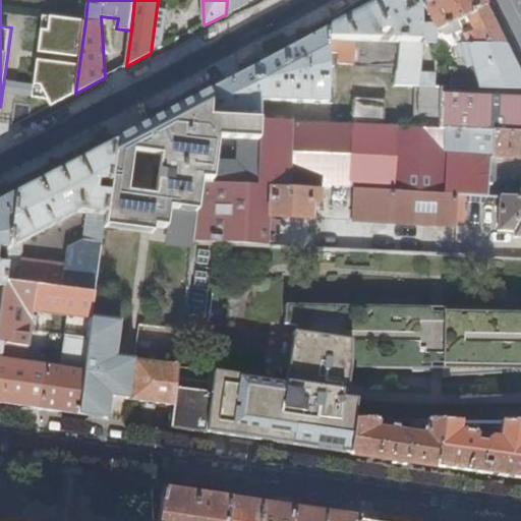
[(227,0),(226,14),(247,2),(249,1),(248,0),(227,0)]
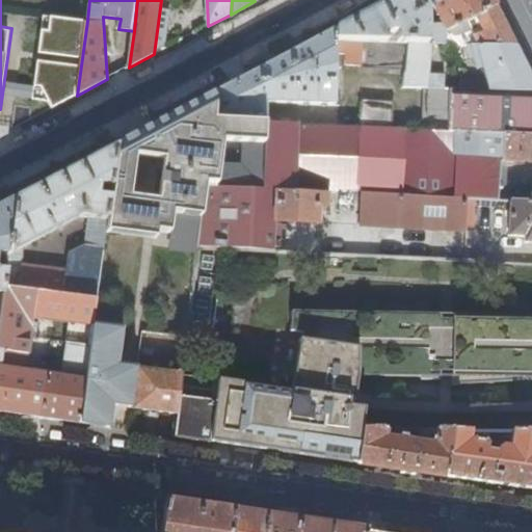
[(391,0),(362,16),(336,29),(336,40),(408,43),(406,70),(405,86),(425,86),(451,87),(474,88),(483,88),(477,80),(456,79),(455,81),(444,80),(444,75),(428,75),(431,44),(436,44),(444,44),(447,29),(476,16),(482,31),(474,34),(476,44),(470,44),(474,56),(477,68),(483,67),(489,88),(531,89),(531,76),(494,0),(391,0)]
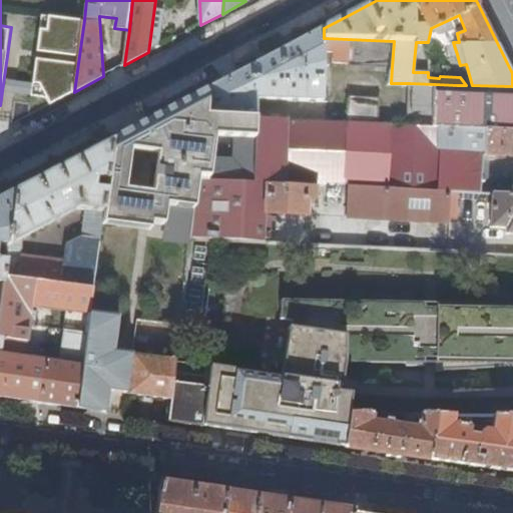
[(79,56),(84,20),(44,14),(39,50),(79,56)]
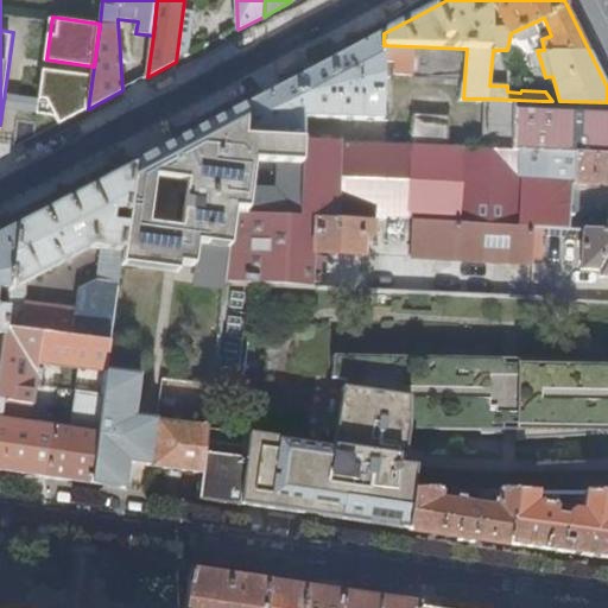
[(507,50),(499,50),(500,68),(520,68),(521,69),(542,64),(537,50),(544,50),(542,39),(551,36),(544,18),(511,33),(507,50)]
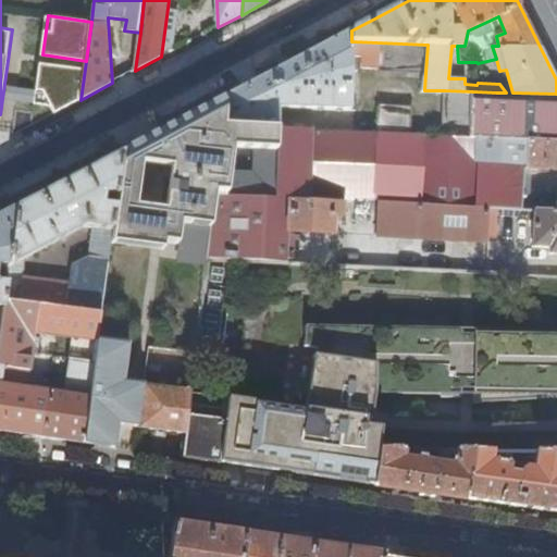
[(336,38),(229,96),(226,123),(280,126),(281,108),(357,110),(357,103),(353,103),(351,57),(360,57),(360,67),(376,67),(376,71),(425,73),(428,45),(351,41),(351,31),(336,38)]
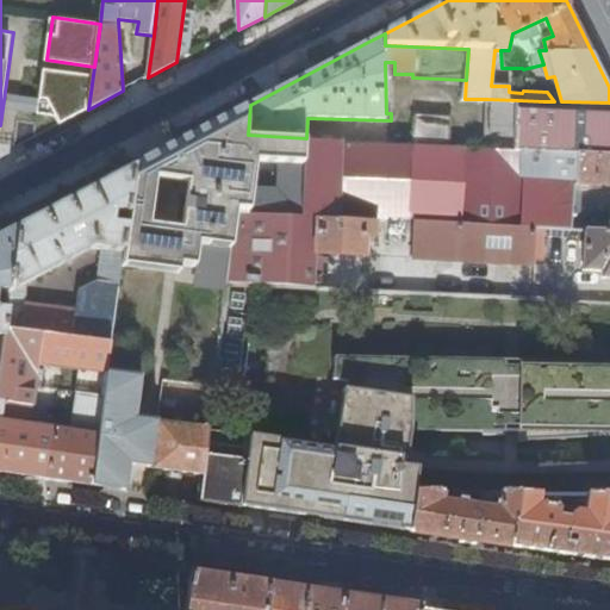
[(93,75),(45,69),(39,112),(57,114),(62,123),(88,110),(93,75)]
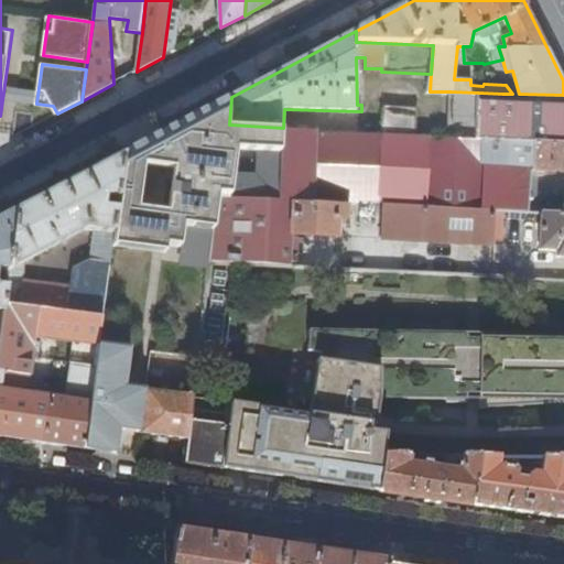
[(449,137),(477,139),(478,93),(451,91),(449,137)]
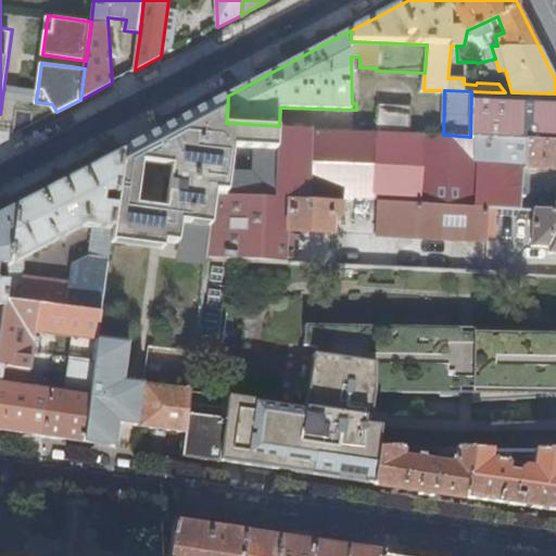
[(470,137),(477,137),(493,138),(495,92),(471,91),(470,137)]
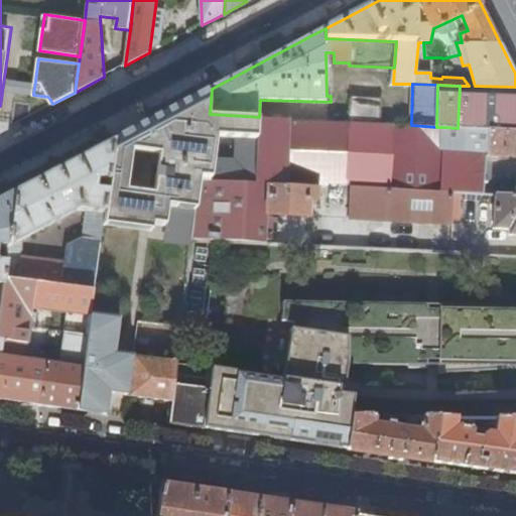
[(460,86),(458,128),(481,129),(483,102),(515,103),(515,87),(475,86),(469,86),(460,86)]
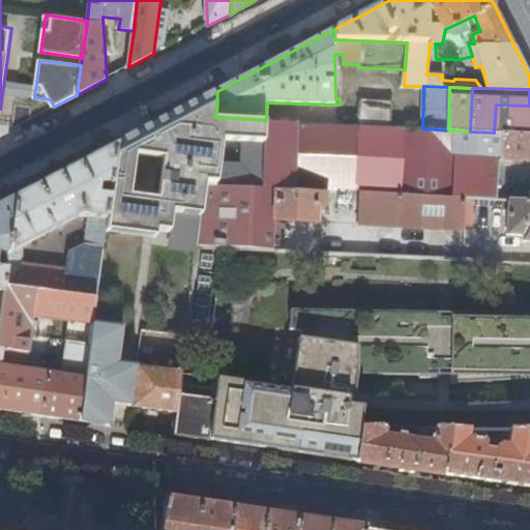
[(164,119),(118,143),(112,184),(111,196),(102,249),(143,255),(145,256),(195,262),(196,262),(198,245),(206,183),(207,183),(214,117),(215,117),(217,91),(164,119)]
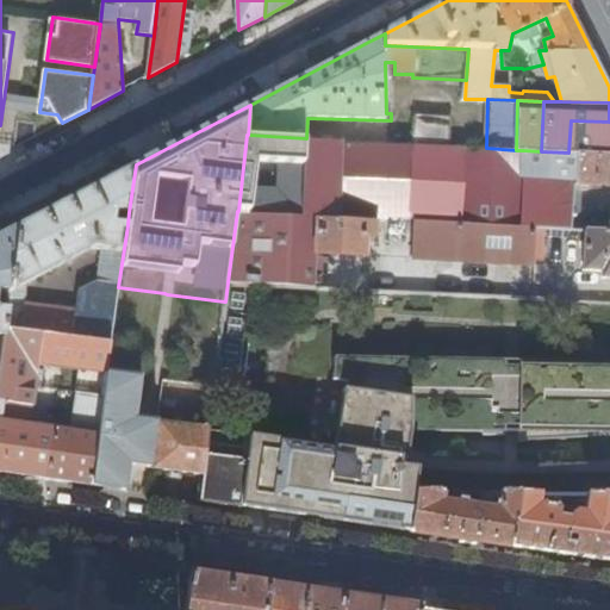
[(416,114),(415,144),(450,147),(452,116),(416,114)]
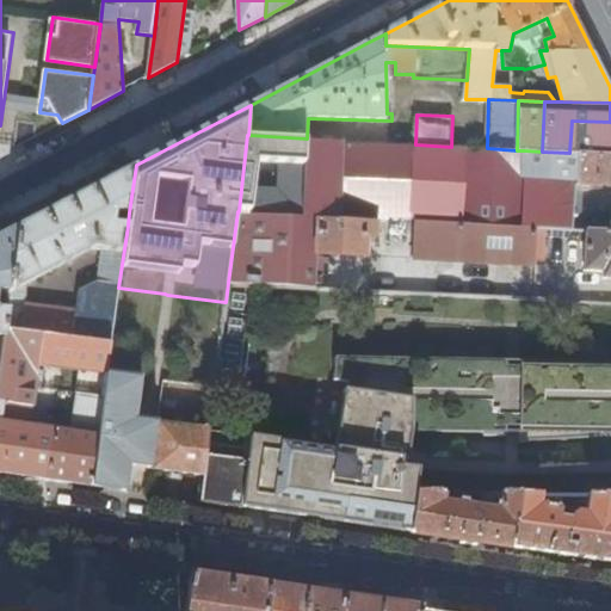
[(569,153),(610,155),(610,122),(572,121),(569,153)]
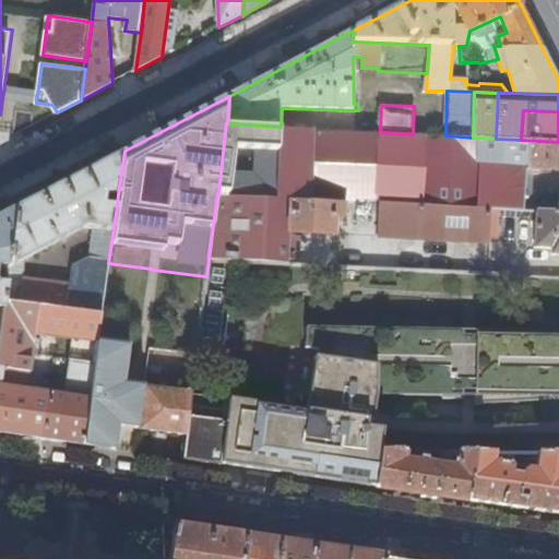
[(281,127),(227,123),(226,123),(218,193),(276,197),(281,127)]
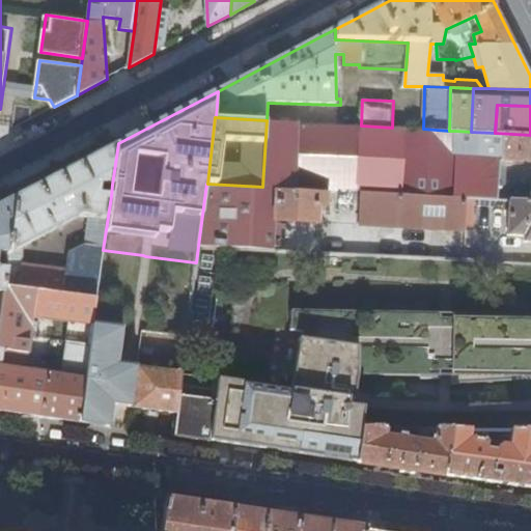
[(267,120),(262,187),(328,190),(383,193),(452,197),(454,155),(455,131),(449,131),(423,129),(392,128),(361,126),(267,120)]
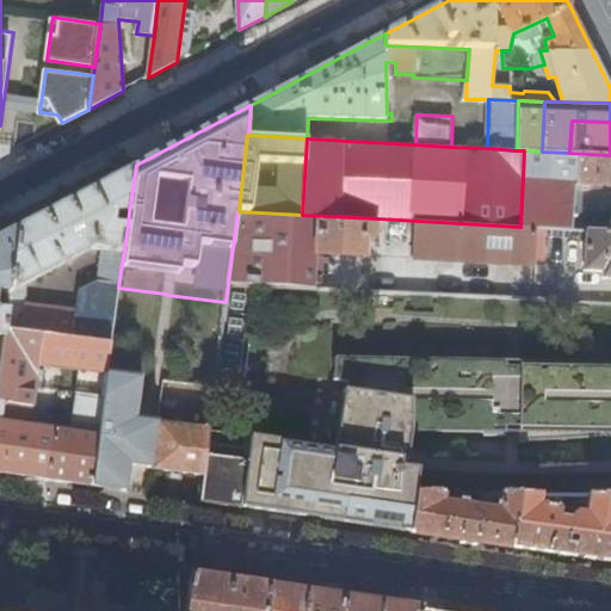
[(610,184),(610,155),(569,153),(542,152),(524,150),(523,178),(578,180),(578,183),(610,184)]
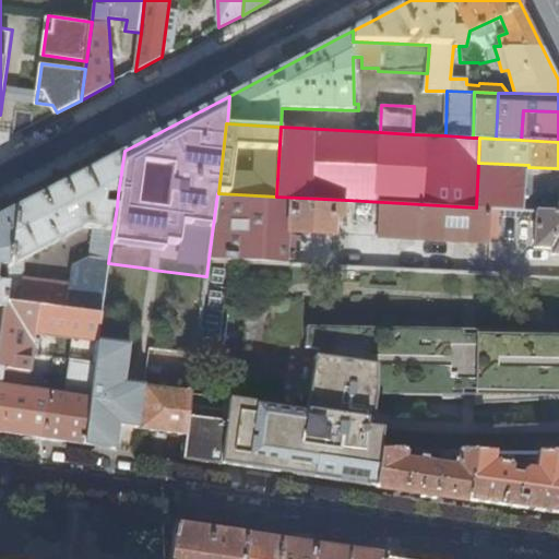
[(105,204),(106,197),(118,194),(125,151),(64,181),(18,206),(10,266),(9,278),(6,301),(39,305),(49,306),(103,312),(108,263),(117,206),(105,204)]
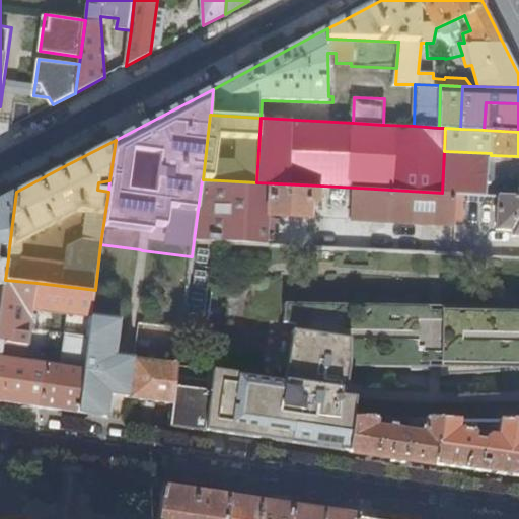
[(442,193),(456,193),(488,195),(491,155),(491,153),(444,151),(442,193)]
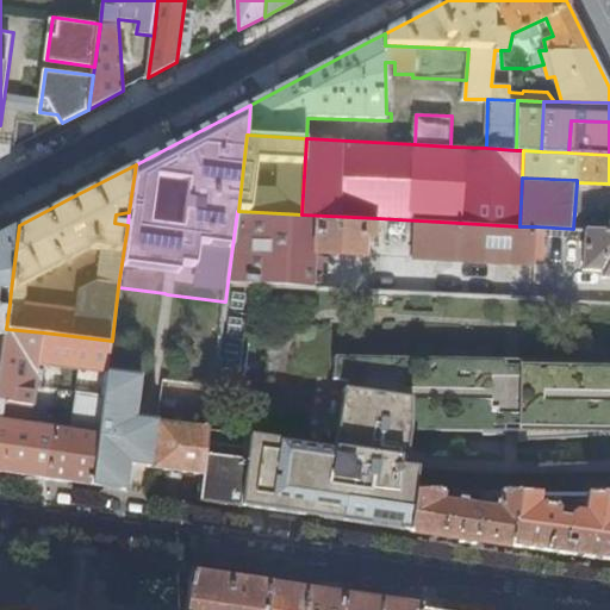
[(237,211),(228,282),(256,284),(315,286),(316,254),(365,256),(366,236),(375,237),(377,218),(302,215),(238,211),(237,211)]
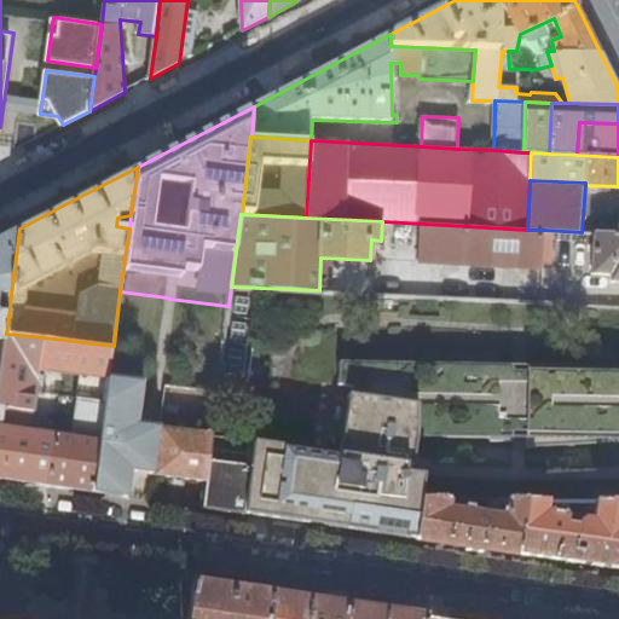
[(527,230),(446,225),(444,261),(543,267),(544,230),(527,230)]
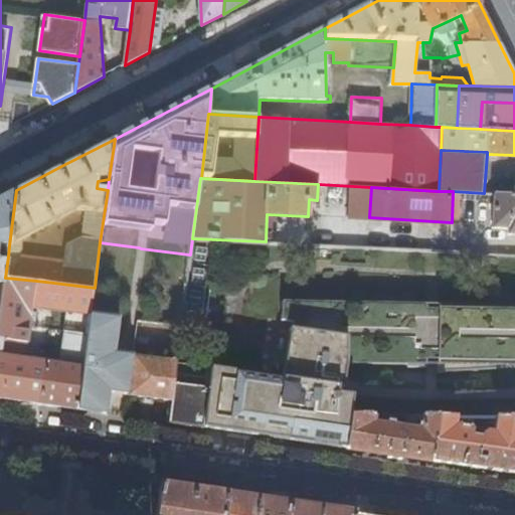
[(0,198),(0,303),(2,303),(5,278),(8,256),(2,255),(2,261),(0,260),(0,244),(9,245),(16,190),(0,198)]
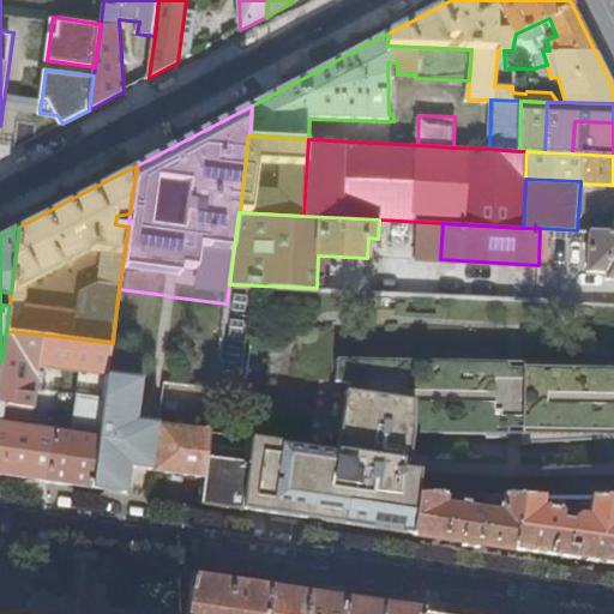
[(613,233),(590,232),(588,272),(607,274),(606,280),(613,280),(613,233)]
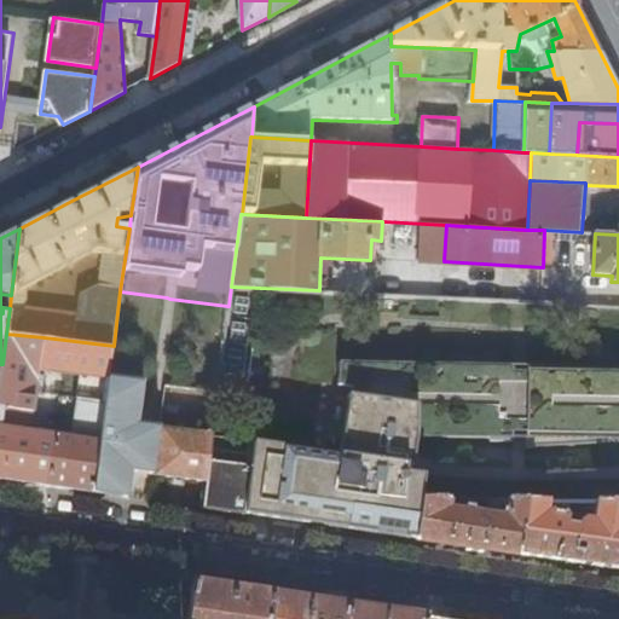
[(260,288),(231,287),(229,306),(227,306),(218,393),(247,397),(260,288)]
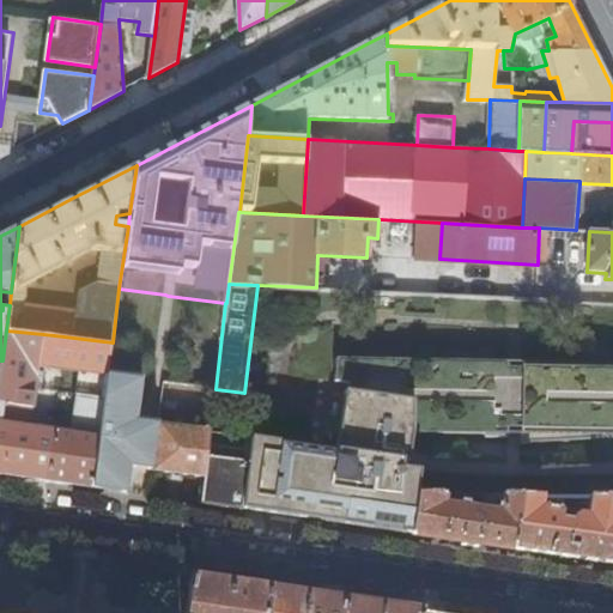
[(99,435),(91,487),(120,491),(140,495),(165,295),(119,289),(113,343),(105,388),(99,435)]
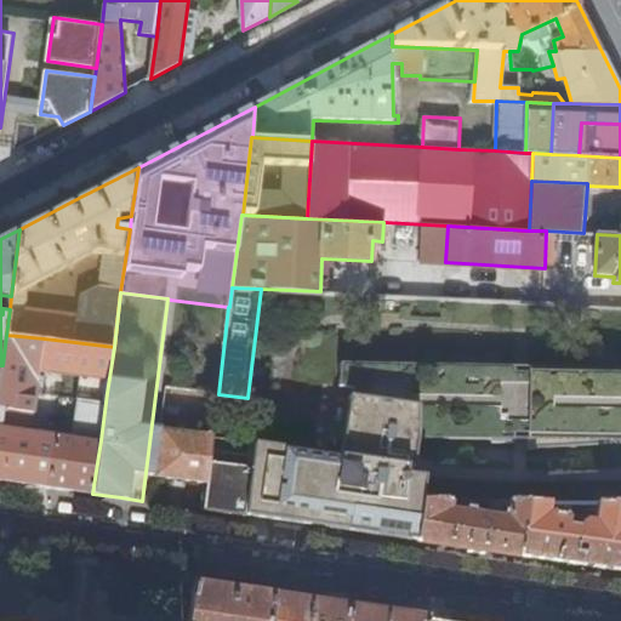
[(228,307),(170,300),(164,342),(155,409),(171,411),(172,394),(177,394),(181,371),(203,374),(197,416),(200,417),(199,423),(206,423),(205,431),(212,432),(228,307)]
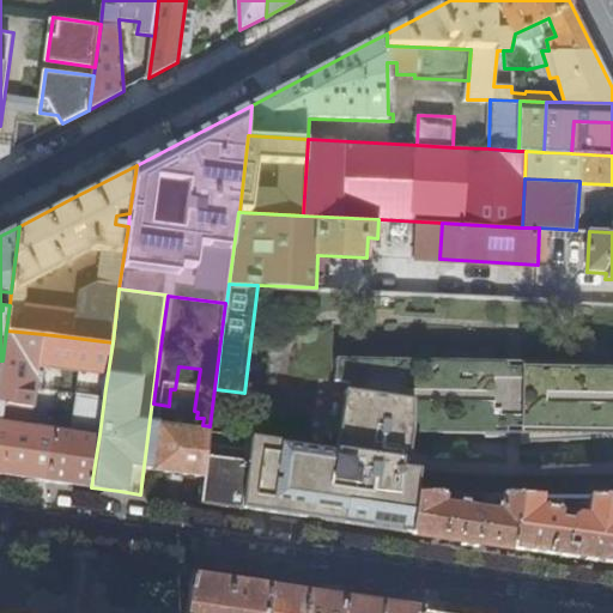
[(0,376),(0,473),(66,484),(91,487),(99,435),(71,431),(1,420),(4,404),(34,407),(43,334),(6,331),(2,360),(0,376)]
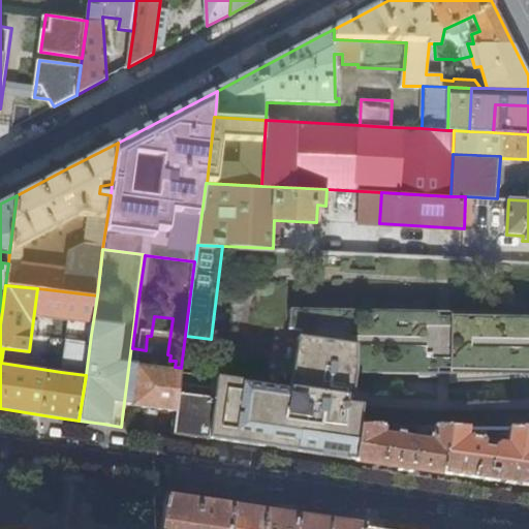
[(97,296),(47,289),(41,328),(67,332),(91,335),(97,296)]
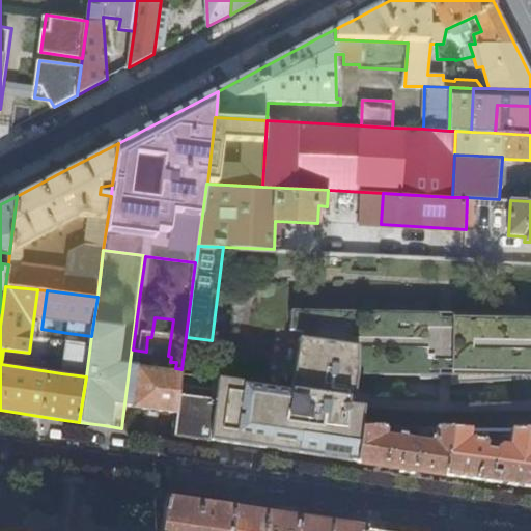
[(216,400),(211,439),(259,446),(266,447),(266,446),(298,450),(299,446),(305,447),(308,428),(362,428),(365,407),(350,404),(351,398),(356,399),(359,374),(421,374),(421,379),(441,379),(441,370),(452,370),(452,384),(530,380),(530,315),(450,311),(449,317),(437,317),(437,311),(359,307),(287,304),(286,325),(301,326),(300,333),(296,333),(292,393),(275,391),(276,386),(219,376),(216,400)]
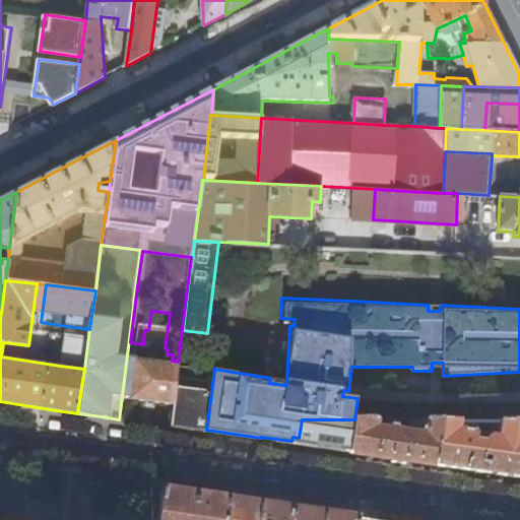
[(60,366),(84,369),(89,329),(66,326),(60,366)]
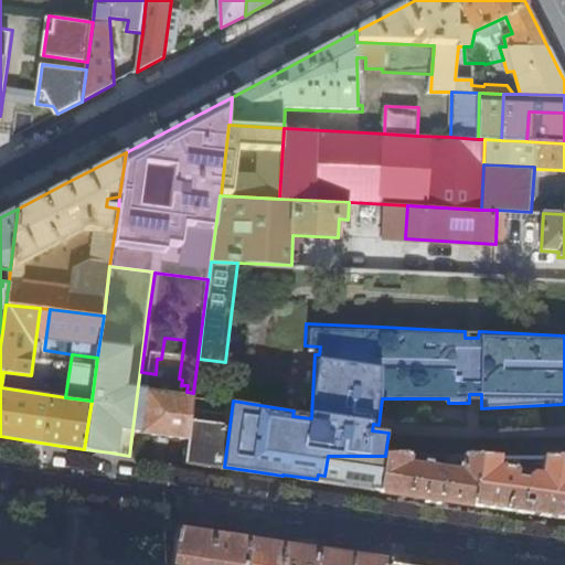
[(141,433),(188,439),(190,420),(193,396),(148,390),(141,433)]
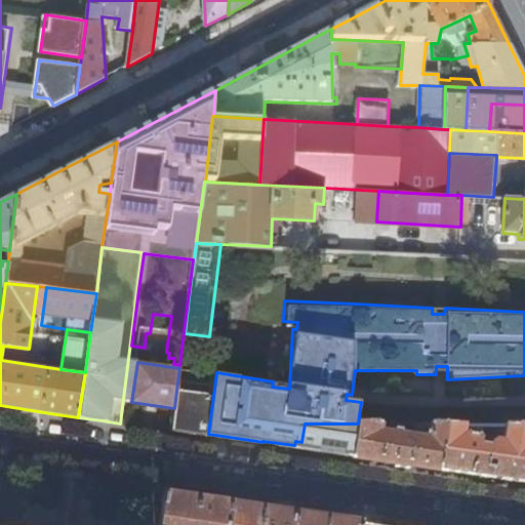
[(174,408),(171,431),(201,436),(208,436),(208,434),(213,396),(176,391),(174,408)]
